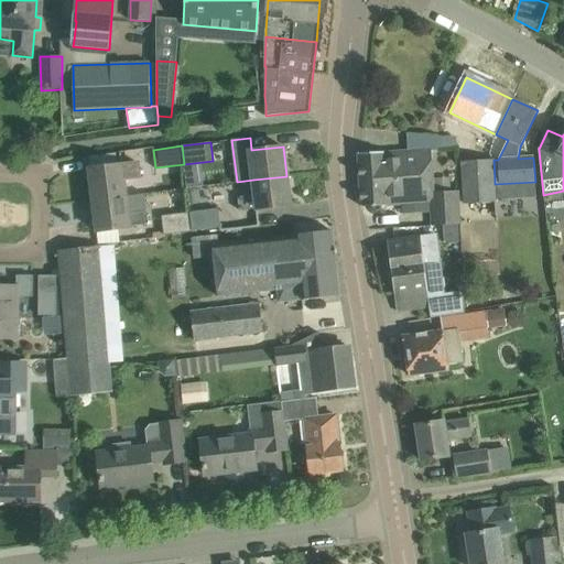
[(432,150),(359,153),(360,181),(412,177),(412,184),(433,183),(433,180),(432,150)]
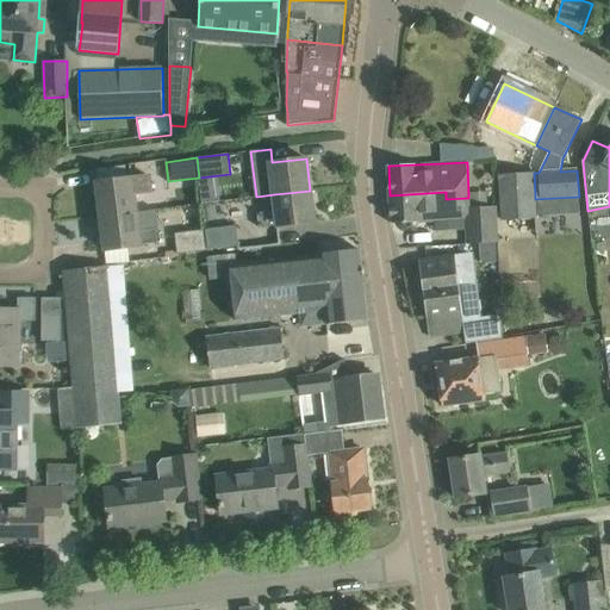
[(534,173),(499,175),(500,198),(535,195),(534,173)]
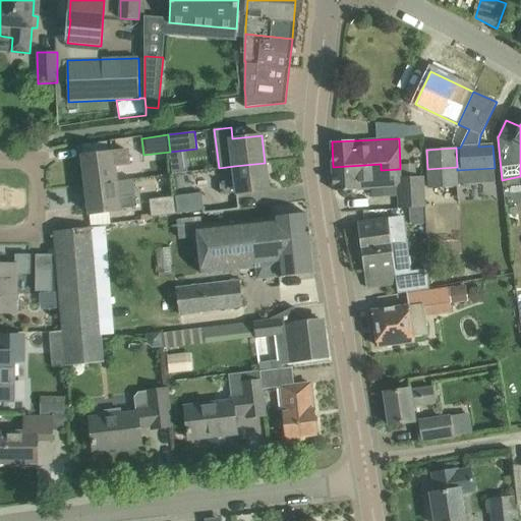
[(82,156),(87,185),(117,181),(115,165),(129,163),(128,151),(82,156)]
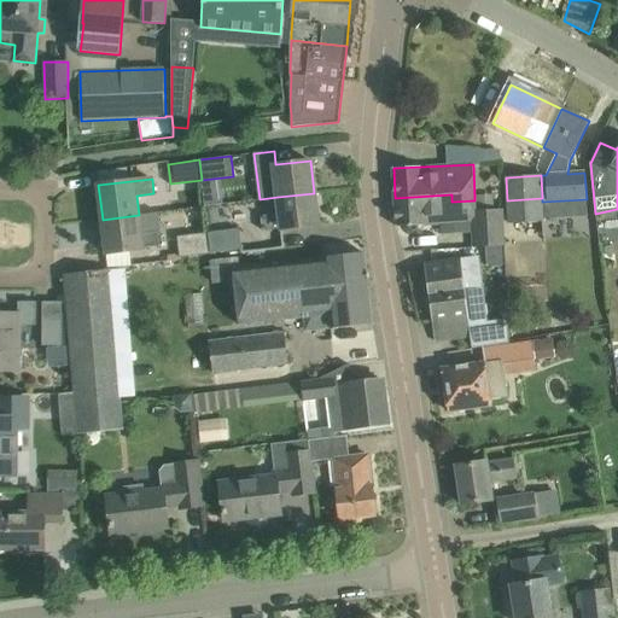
[(280,214),(261,216),(263,229),(281,227),(283,229),(319,226),(314,193),(278,197),(280,214)]
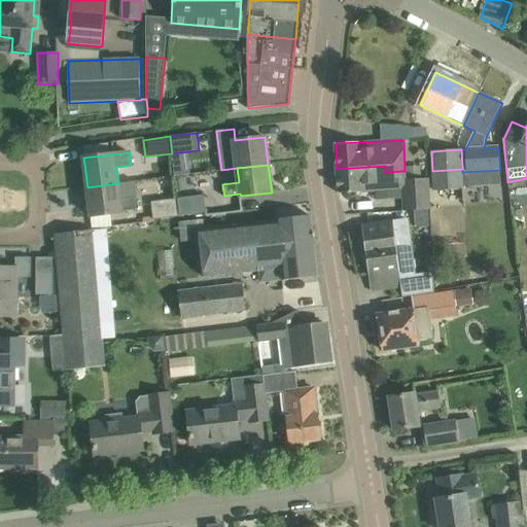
[(385,166),(337,169),(338,194),(402,189),(403,211),(414,211),(428,210),(429,210),(428,179),(420,180),(406,180),(405,171),(385,172),(385,166)]
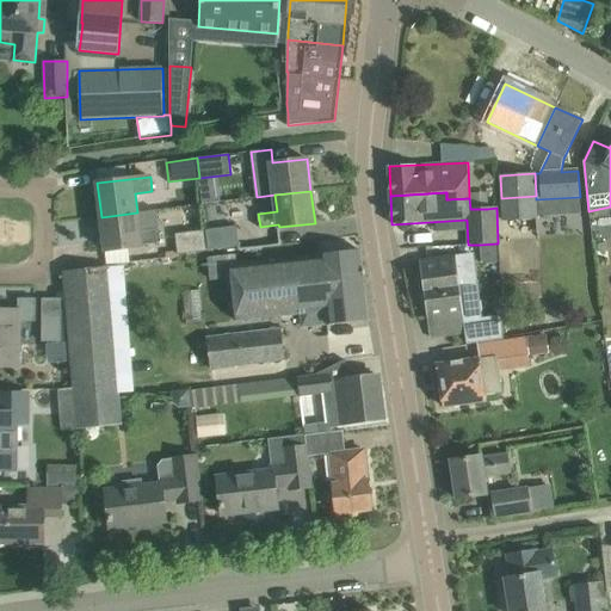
[(487,195),(469,195),(469,198),(470,209),(487,209),(487,195)]
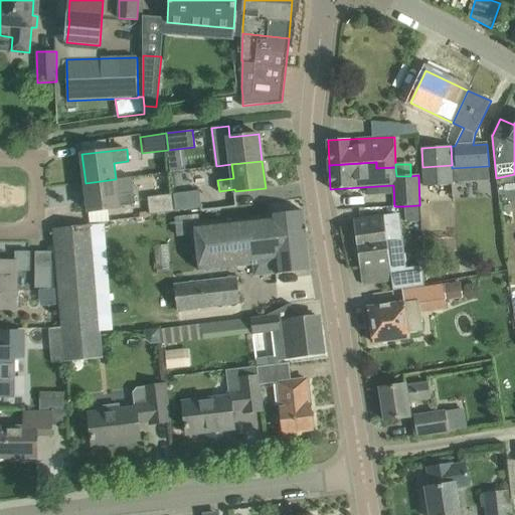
[(452,165),(422,167),(423,186),(453,184),(453,182),(452,168),(452,165)]
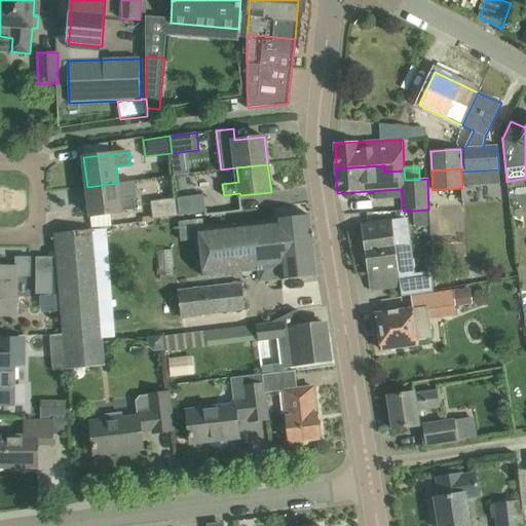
[(118,183),(87,187),(90,216),(122,213),(122,210),(137,208),(135,196),(120,198),(118,183)]
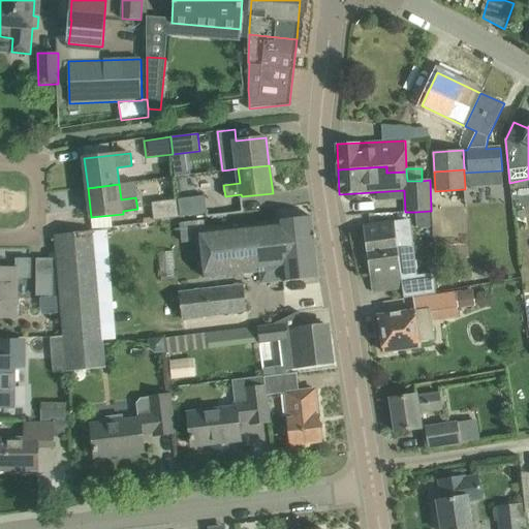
[(206,195),(179,199),(181,216),(208,213),(206,195)]
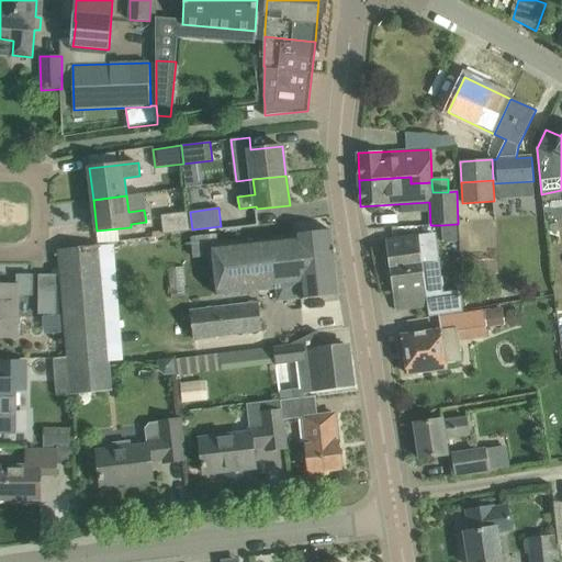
[(192,229),(190,212),(161,215),(164,234),(192,229)]
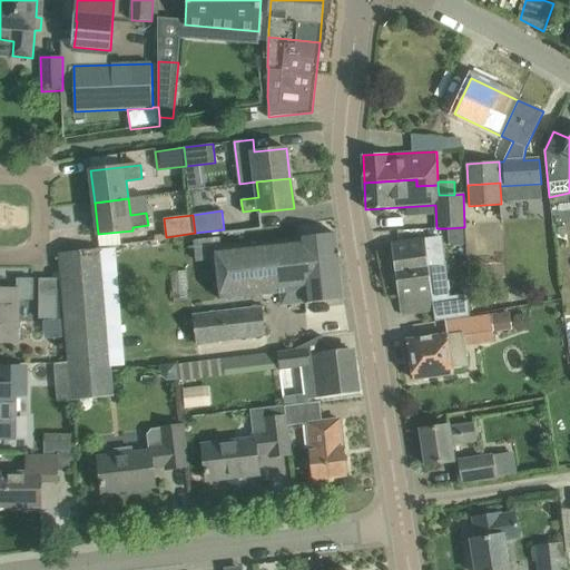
[(463,227),(448,228),(449,245),(464,245),(463,227)]
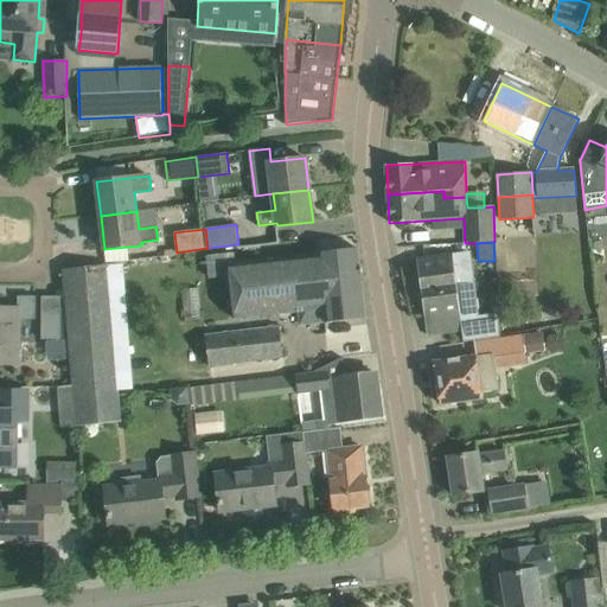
[(235,319),(324,310),(326,321),(366,318),(358,249),(235,262),(234,254),(208,256),(210,278),(231,276),(235,319)]
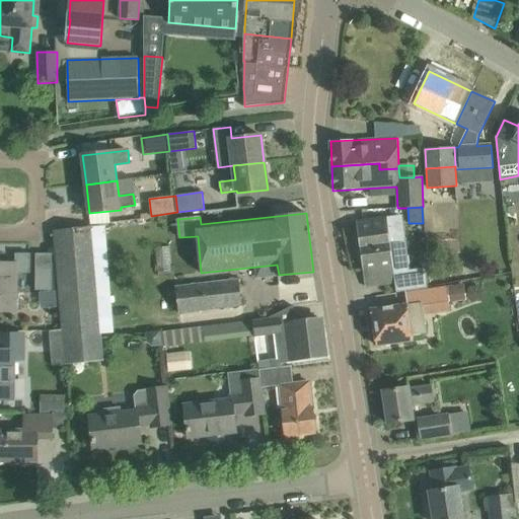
[(387,219),(357,223),(366,286),(395,282),(396,293),(405,291),(417,290),(427,288),(427,268),(411,270),(406,239),(390,241),(387,219)]
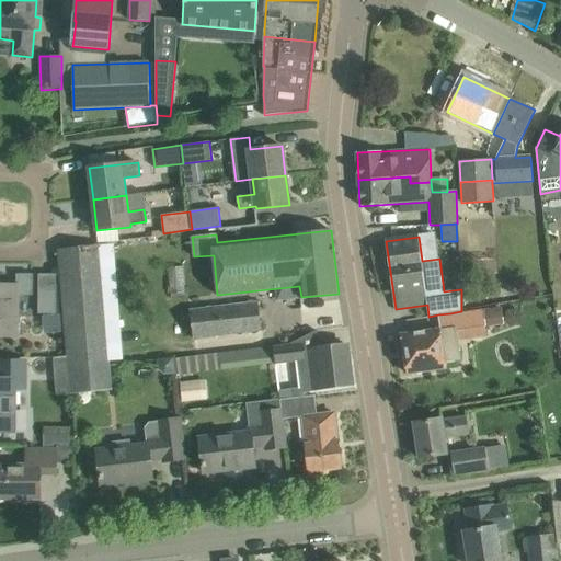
[(96,247),(59,250),(69,356),(70,366),(107,362),(96,247)]
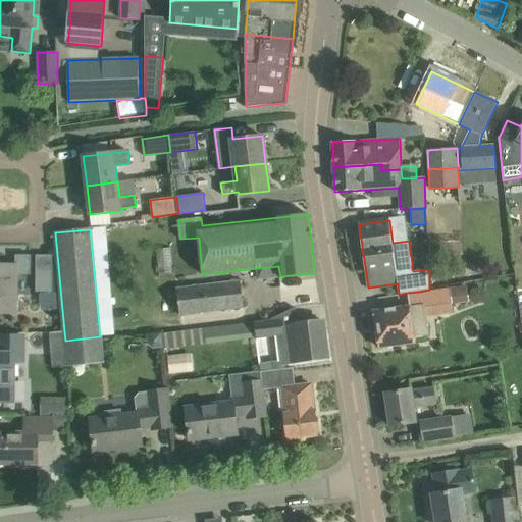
[(0,313),(15,313),(15,275),(31,275),(31,255),(15,255),(15,265),(0,265),(0,313)]
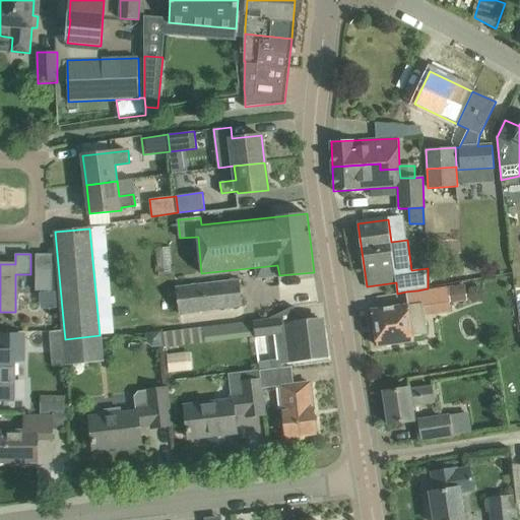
[(36,290),(52,290),(53,254),(36,254),(36,290)]
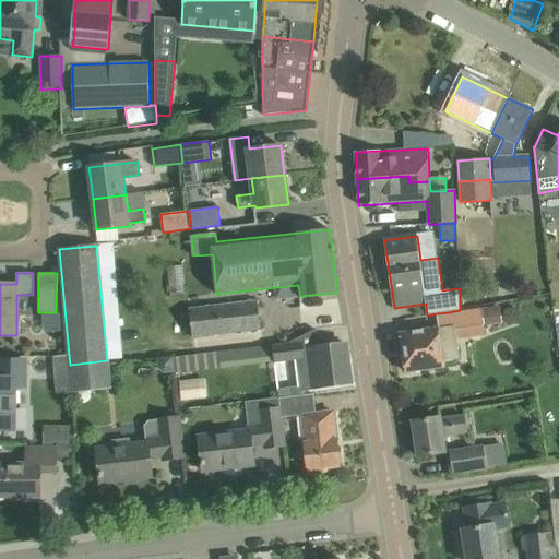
[(189,309),(192,337),(262,330),(258,300),(189,309)]
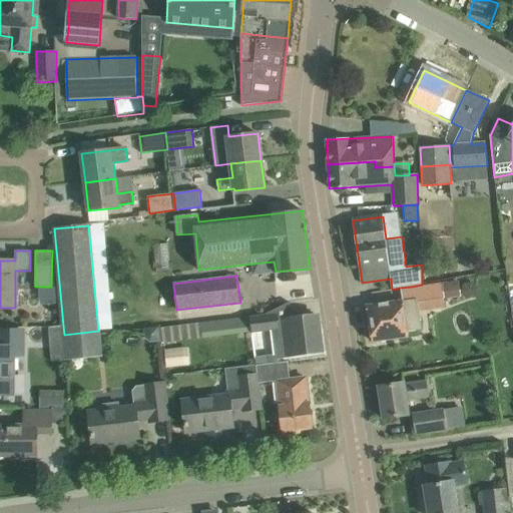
[(459,281),(442,283),(445,300),(461,297),(459,281)]
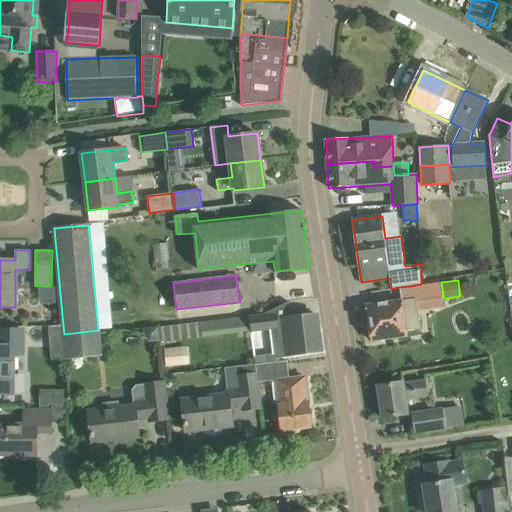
[(402,300),(366,306),(372,341),(406,336),(405,331),(420,328),(416,300),(442,296),(440,282),(423,285),(423,284),(422,284),(421,284),(400,287),(402,300)]
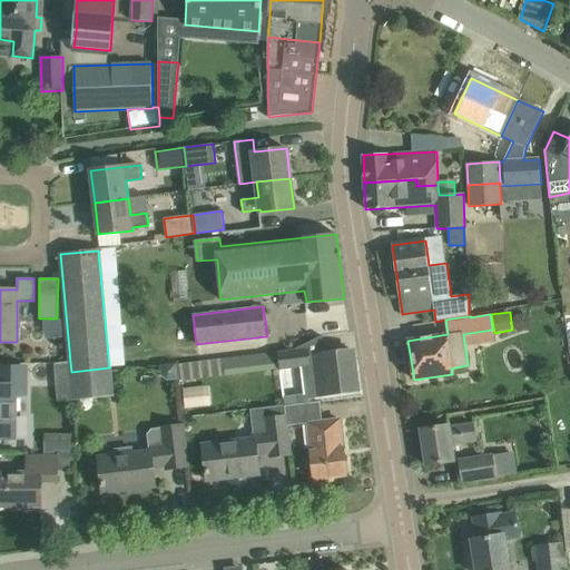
[(303,367),(306,397),(359,391),(353,351),(325,354),(322,336),(294,350),(281,351),(284,370),(303,367)]
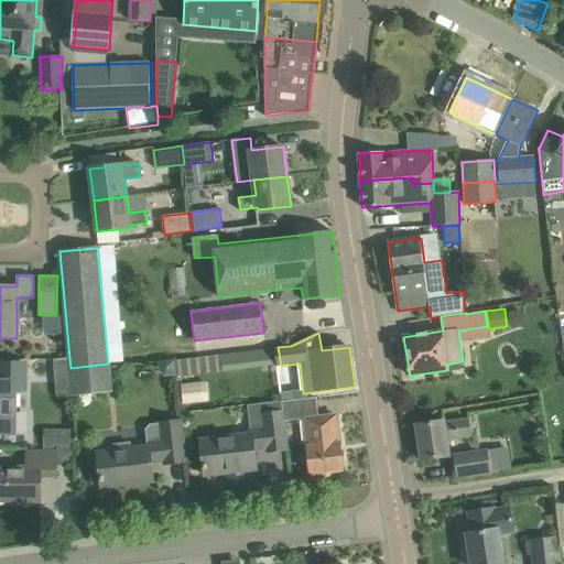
[(0,433),(15,434),(15,387),(25,387),(25,364),(0,364),(0,433)]
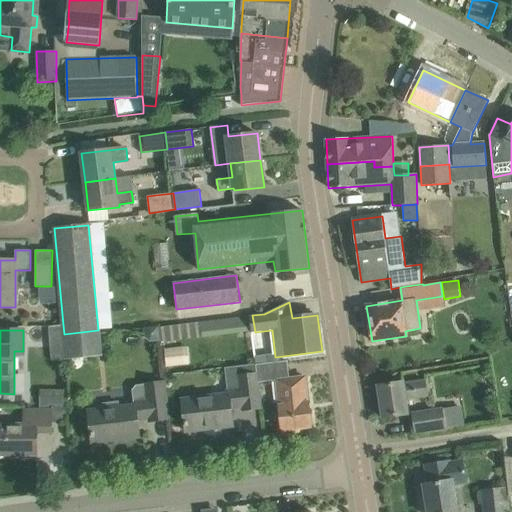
[(98,330),(64,334),(67,360),(101,357),(98,330)]
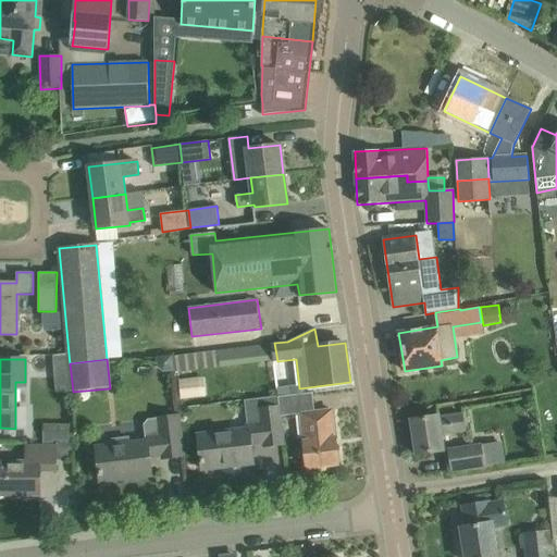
[(70,363),(54,364),(57,393),(73,392),(70,363)]
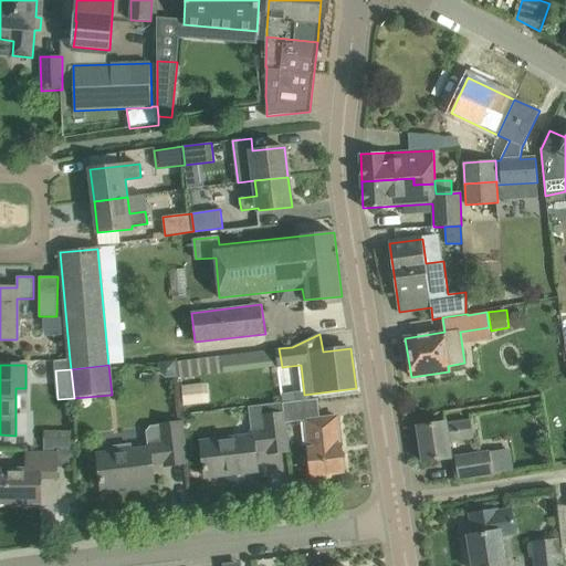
[(195,385),(181,387),(184,406),(197,405),(195,385)]
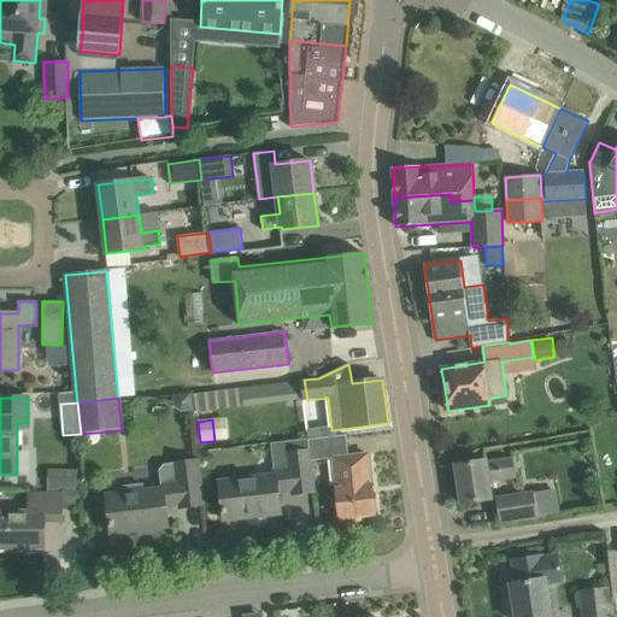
[(309,440),(310,451),(311,462),(334,458),(336,488),(340,519),(375,515),(368,454),(348,457),(346,435),(309,440)]
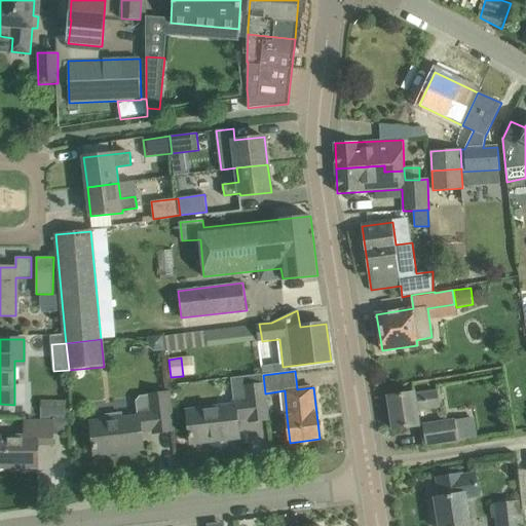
[(268,419),(265,393),(264,384),(247,386),(248,401),(234,403),(234,406),(187,411),(191,444),(239,438),(237,419),(250,418),(250,421),(268,419)]
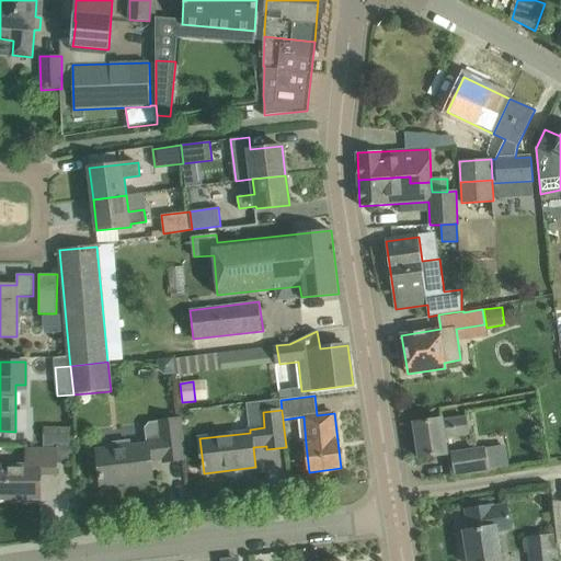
[(469,434),(466,416),(442,421),(442,419),(414,423),(420,458),(447,454),(444,437),(469,434)]
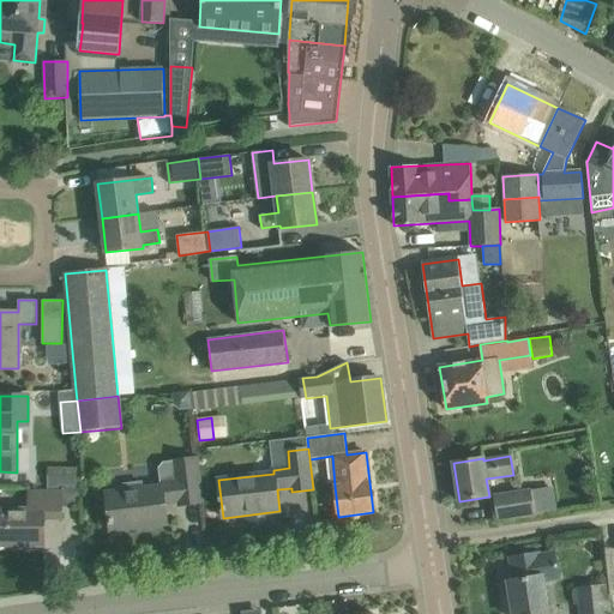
[(125,492),(106,494),(110,531),(167,524),(164,504),(179,501),(180,505),(202,503),(197,459),(175,462),(178,482),(161,483),(161,487),(144,489),(143,482),(124,485),(125,492)]
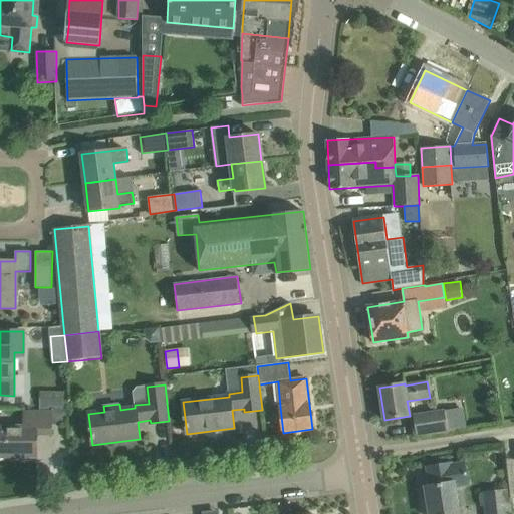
[(449,410),(452,429),(467,427),(464,408),(449,410)]
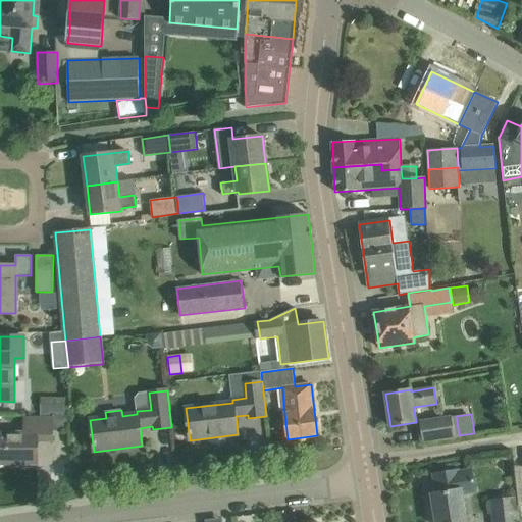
[(0,463),(38,464),(38,441),(53,441),(53,417),(24,417),(24,433),(0,433),(0,463)]
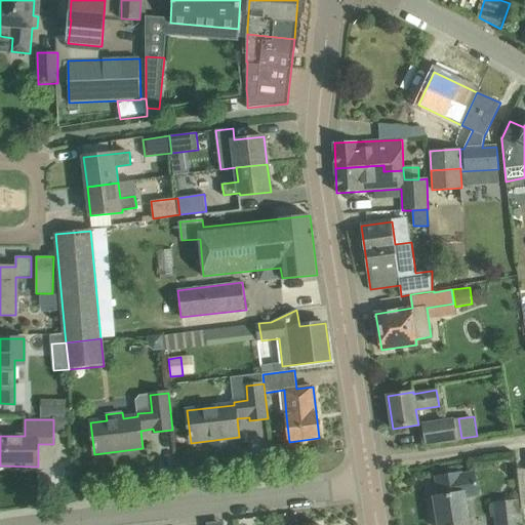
[(453,419),(422,425),(426,444),(456,440),(453,419)]
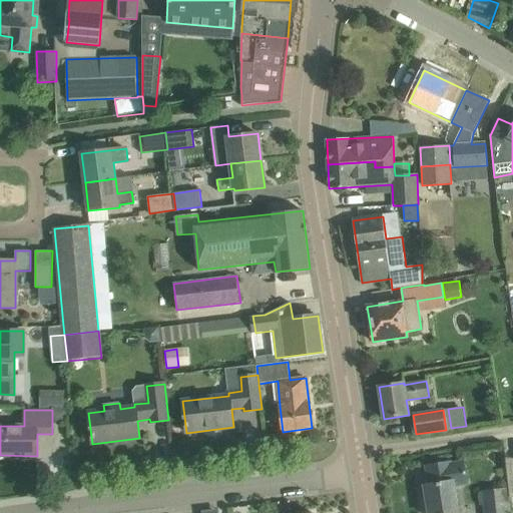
[(458,512),(454,486),(467,484),(463,461),(451,463),(451,461),(425,466),(429,485),(425,486),(429,512),(458,512)]
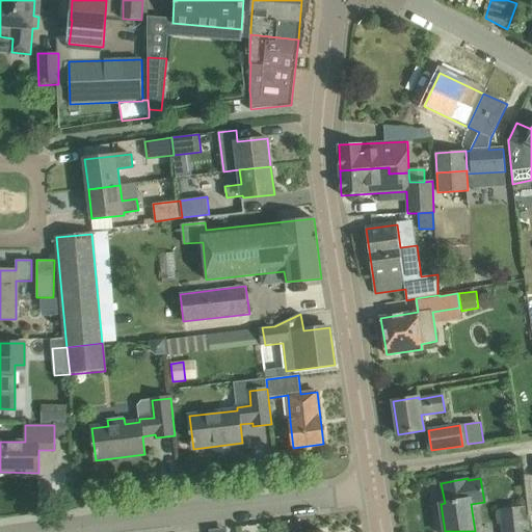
[(526,506),(500,509),(502,531),(529,531),(526,506)]
